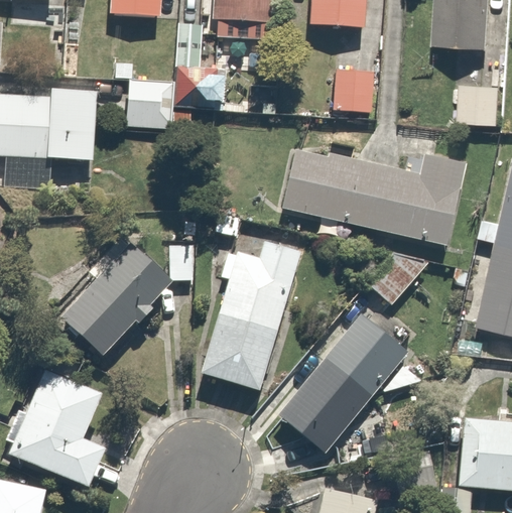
[(109,0),(108,16),(162,18),(162,0),(109,0)]
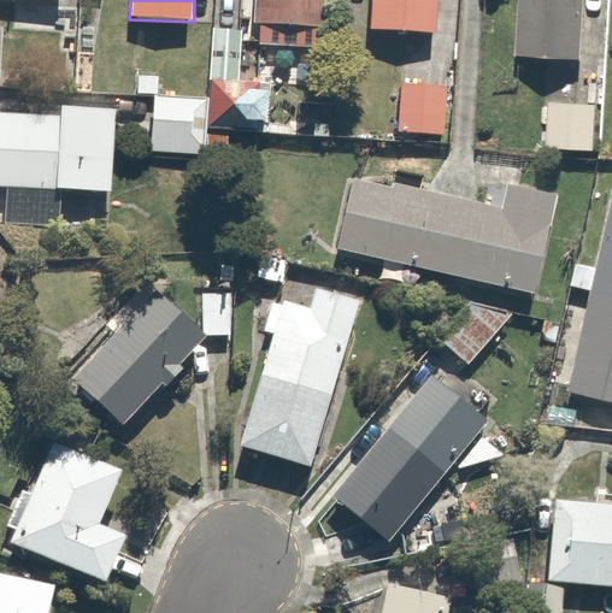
[(327,29),(329,0),(256,0),(254,23),(327,29)]
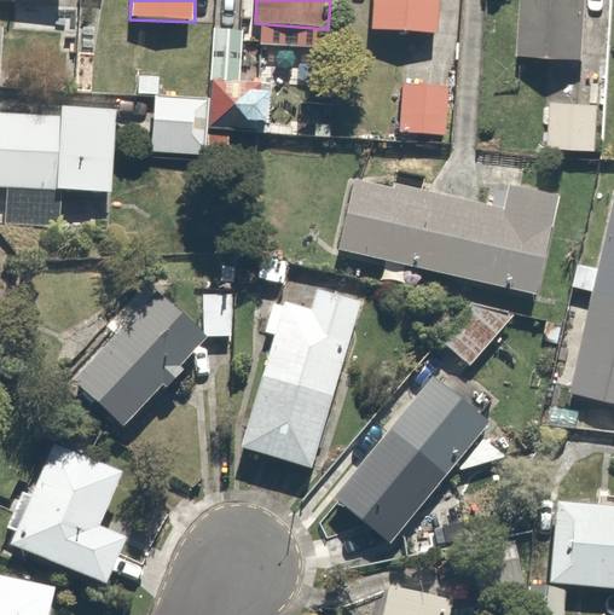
[(376,0),(374,27),(440,33),(442,0),(376,0)]
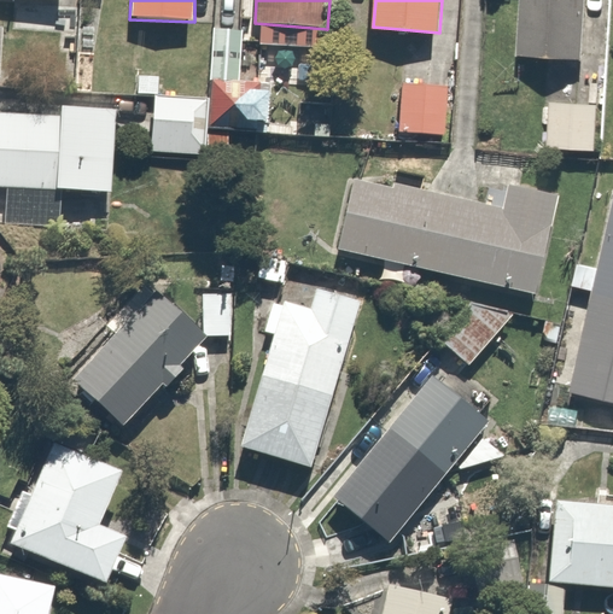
[(523,0),(520,52),(589,57),(593,0),(523,0)]
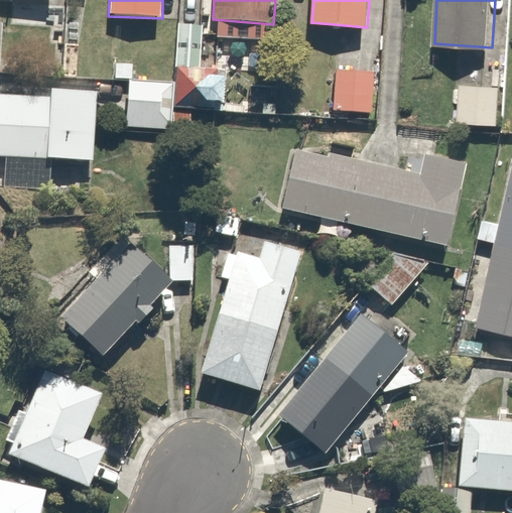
[(202,18),(181,17),(177,103),(222,105),(225,61),(200,59),(202,18)]
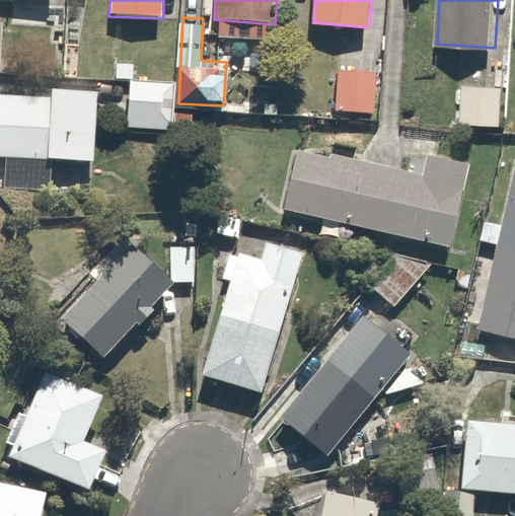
[(376,67),(338,64),(335,106),(374,109),(376,67)]
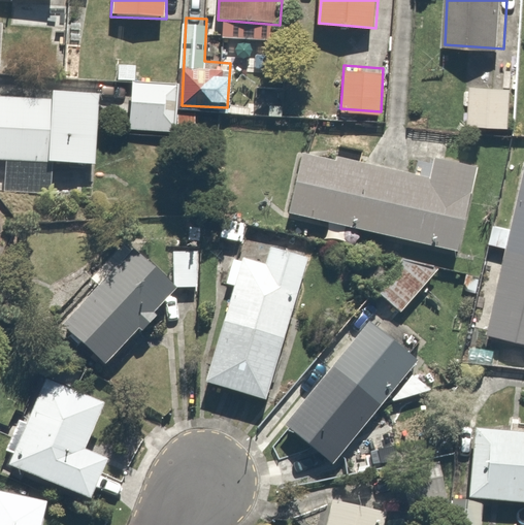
[(178,81),(131,79),(129,125),(176,127),(178,81)]
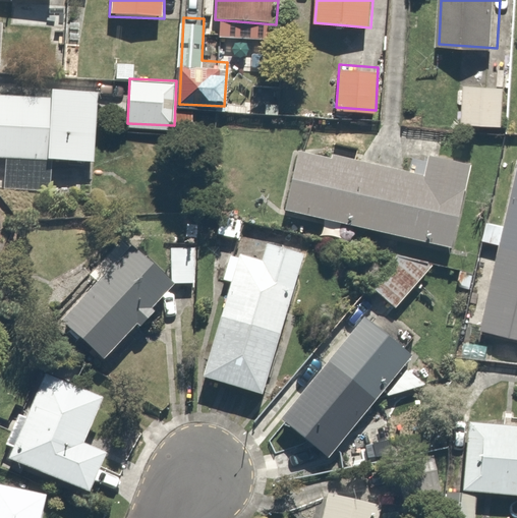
[(508,83),(465,80),(462,117),(505,120),(508,83)]
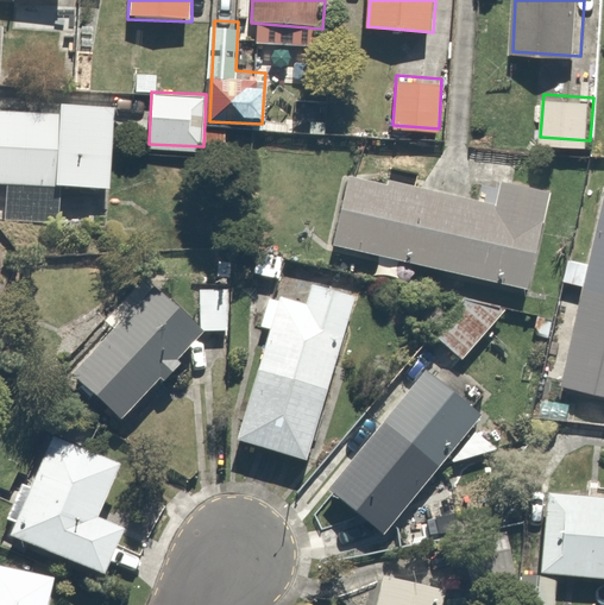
[(0,183),(108,189),(113,108),(60,106),(60,113),(0,109),(0,183)]
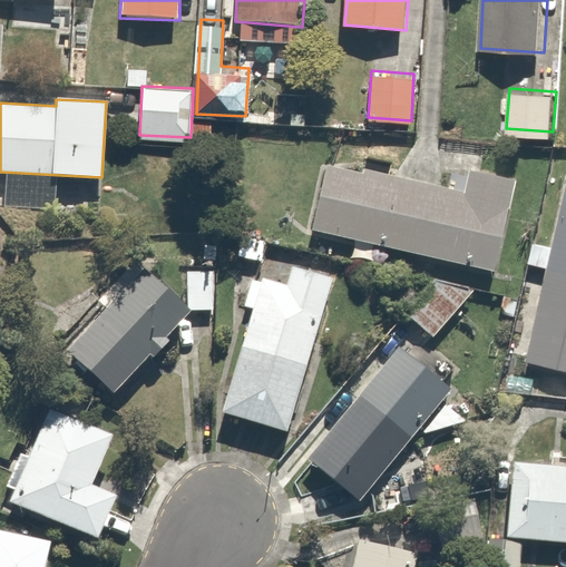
[(399,176),(327,160),(310,230),(382,247),(399,176)]
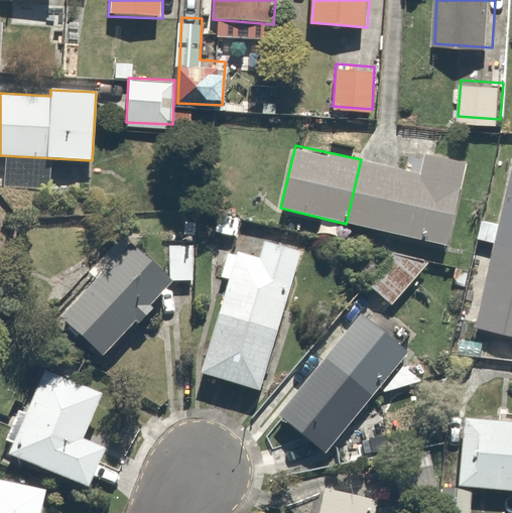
[(422,174),(361,159),(346,224),(451,248),(471,162),(427,151),(422,174)]
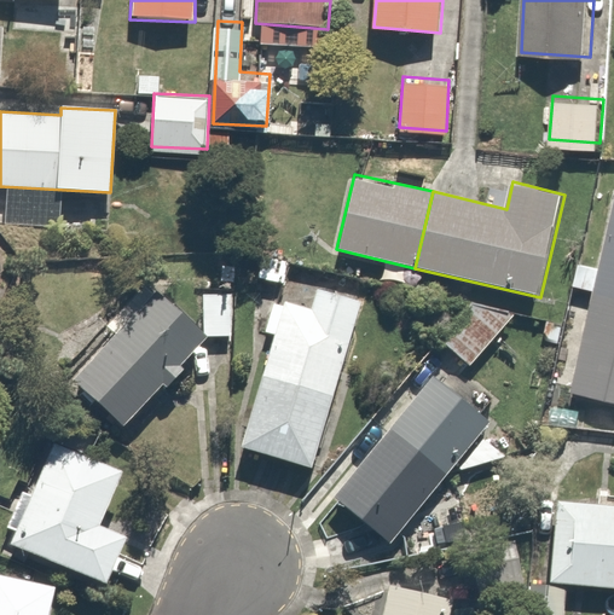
[(613,227),(574,388),(613,398),(613,227)]
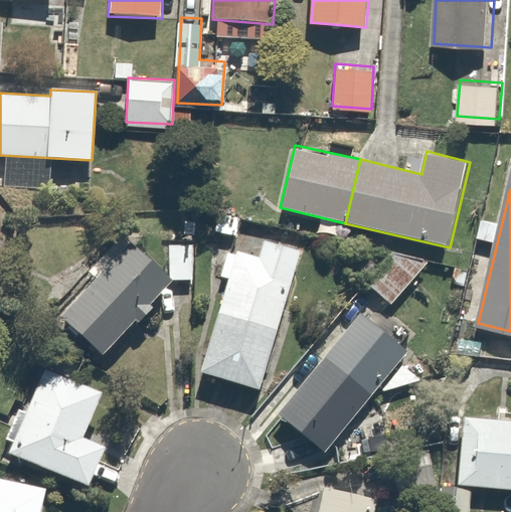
[(215,205),(212,230),(233,232),(235,207),(215,205)]
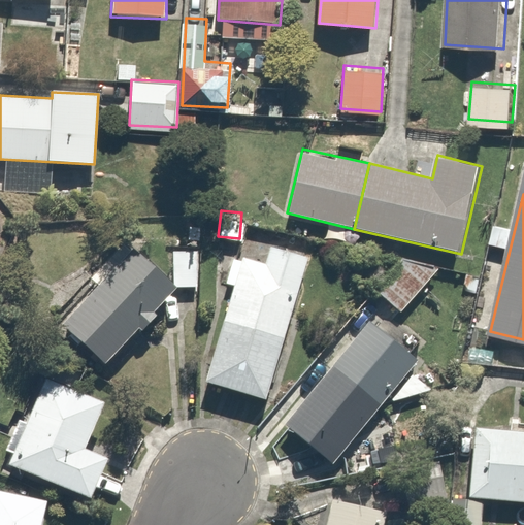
[(101,281),(62,321),(103,360),(175,286),(123,235),(90,269),(101,281)]
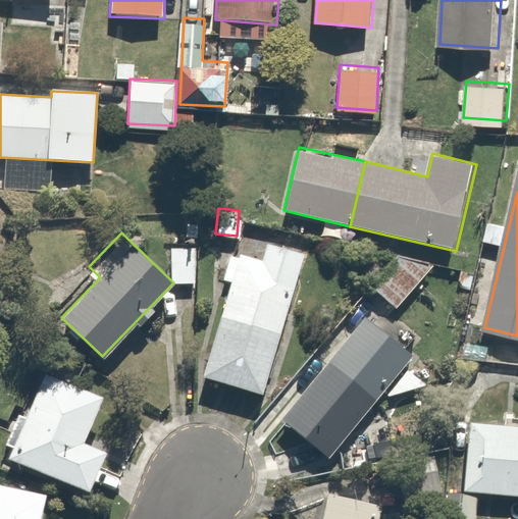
[(262,393),(307,252),(270,240),(264,258),(234,249),(224,277),(234,280),(204,374),(262,393)]
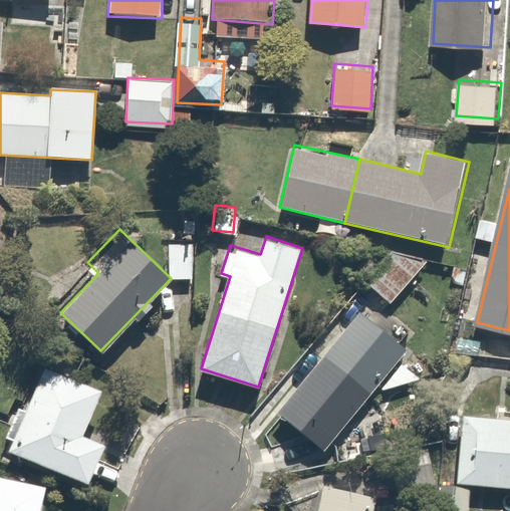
[(425,267),(405,249),(371,285),(392,304),(425,267)]
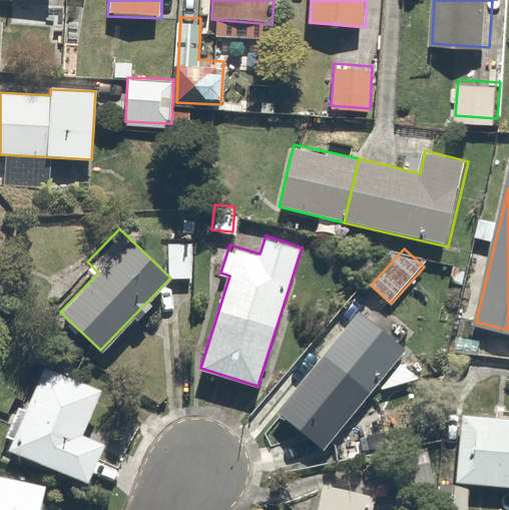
[(360,310),(276,411),(323,450),(408,349),(360,310)]
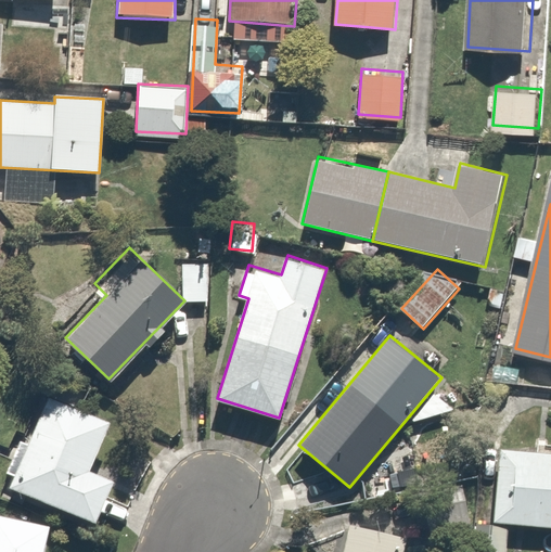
[(111,421),(51,394),(10,486),(93,524),(113,480),(88,470),(111,421)]
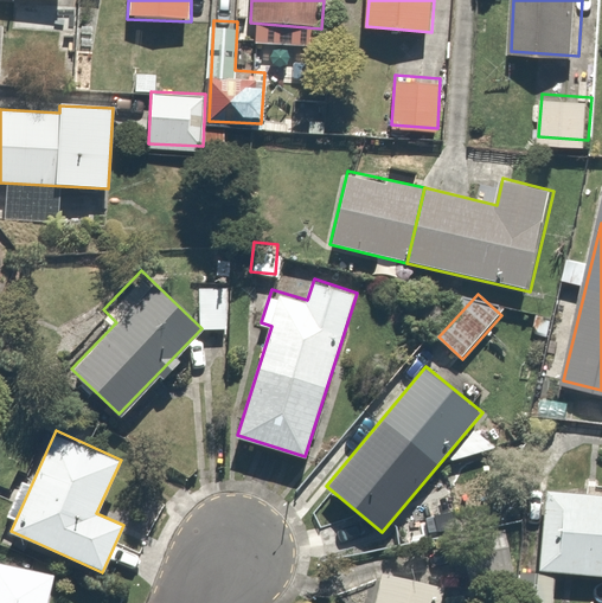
[(601,494),(549,488),(540,571),(601,577),(601,494)]
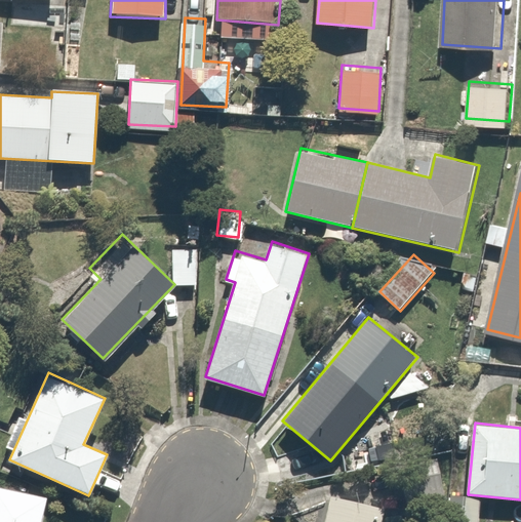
[(445,502),(438,462),(402,468),(408,508),(445,502)]
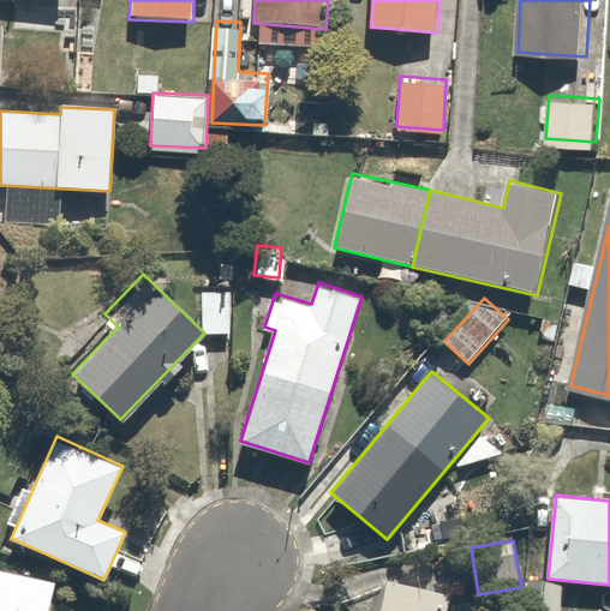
[(45,610),(53,585),(0,570),(0,610),(45,610)]
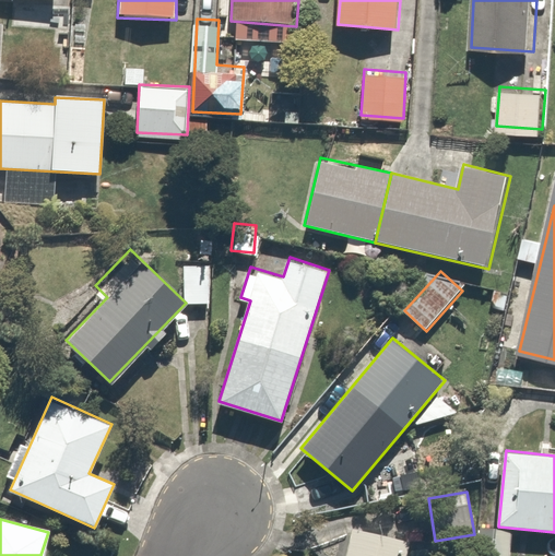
[(405,555),(410,541),(355,527),(347,555),(405,555)]
